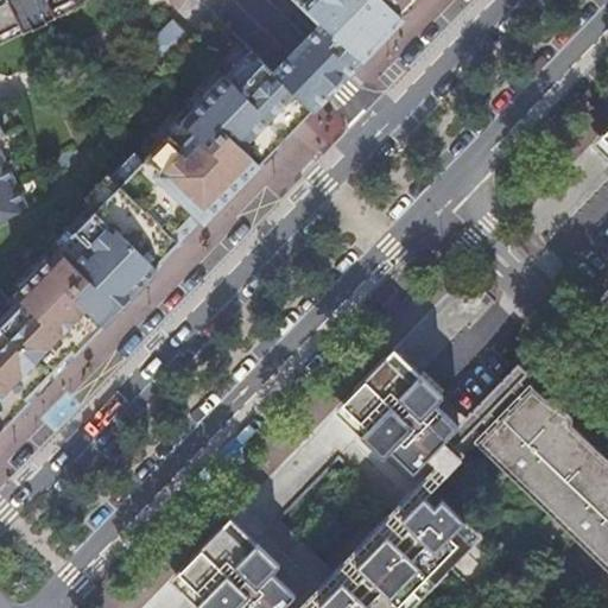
[(0,0),(0,35),(20,25),(24,32),(56,18),(51,10),(70,0),(0,0)]
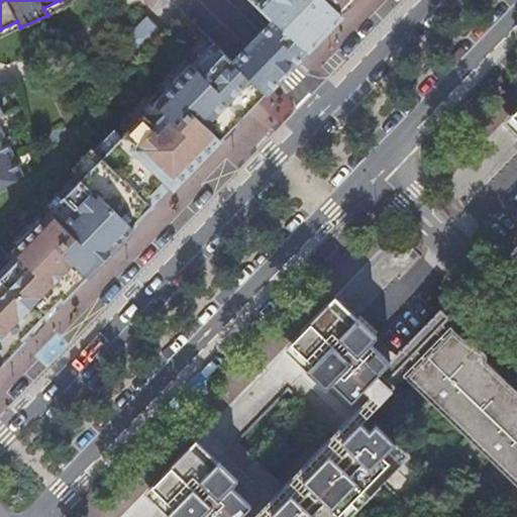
[(60,0),(43,8),(47,15),(68,4),(70,3),(71,1),(71,0),(60,0)]
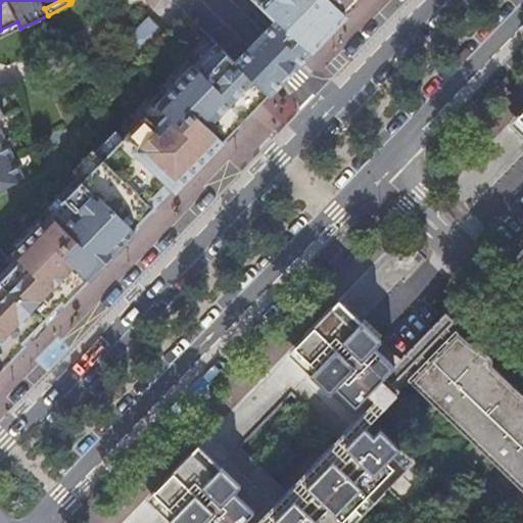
[(258,0),(279,19),(310,49),(320,40),(346,12),(340,7),(346,0),(258,0)]
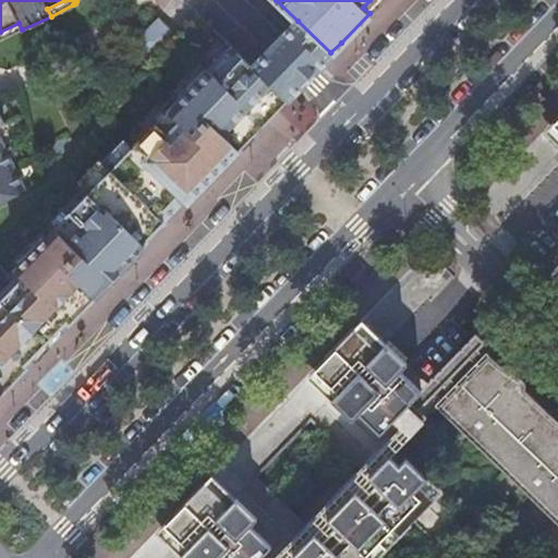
[(176,36),(158,20),(137,40),(155,58),(176,36)]
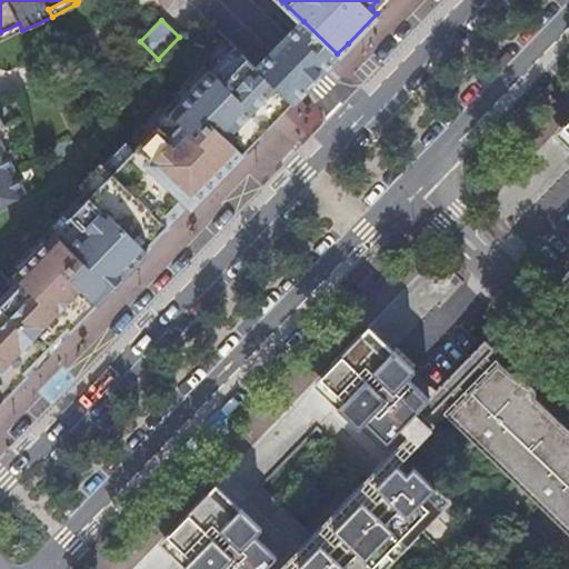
[(8,282),(12,288),(60,337),(68,328),(70,330),(97,303),(148,250),(145,248),(167,225),(170,228),(191,205),(242,152),(291,101),(306,87),(315,78),(322,70),(331,60),(337,53),(303,21),(297,28),(289,37),(280,45),(272,53),(258,68),(236,47),(212,70),(180,103),(169,115),(157,128),(133,152),(112,173),(91,196),(79,208),(70,218),(58,230),(48,241),(8,282)]
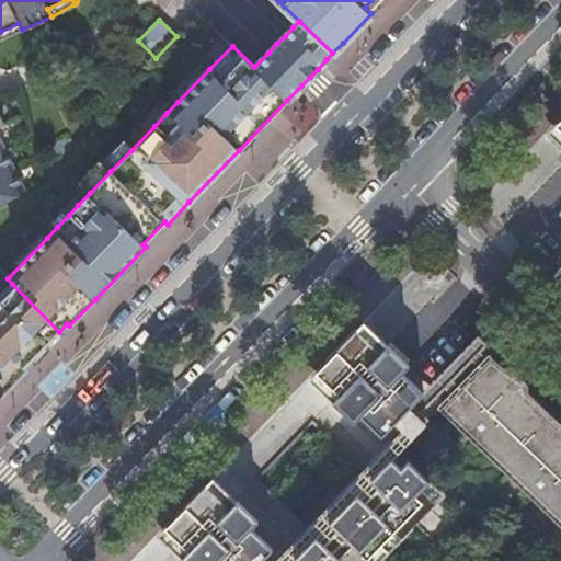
[(19,23),(0,32),(0,41),(22,30),(19,23)]
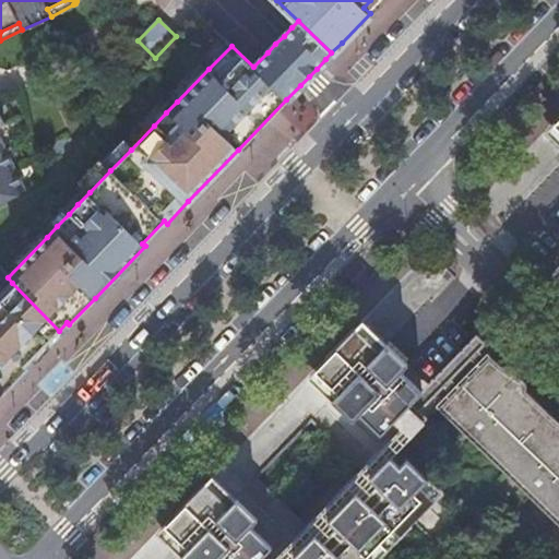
[(177,102),(209,69),(202,63),(170,96),(177,102)]
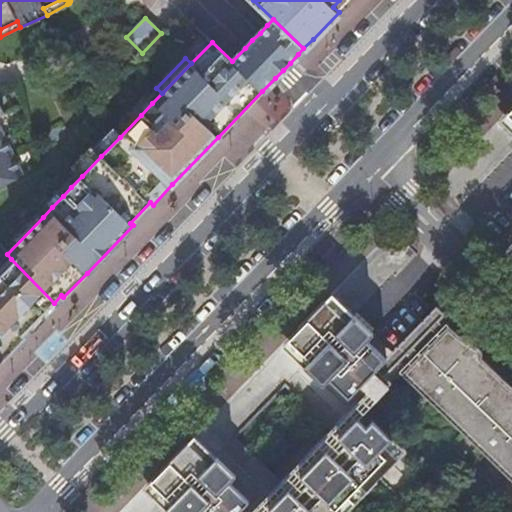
[(141,115),(152,103),(147,98),(136,109),(141,115)]
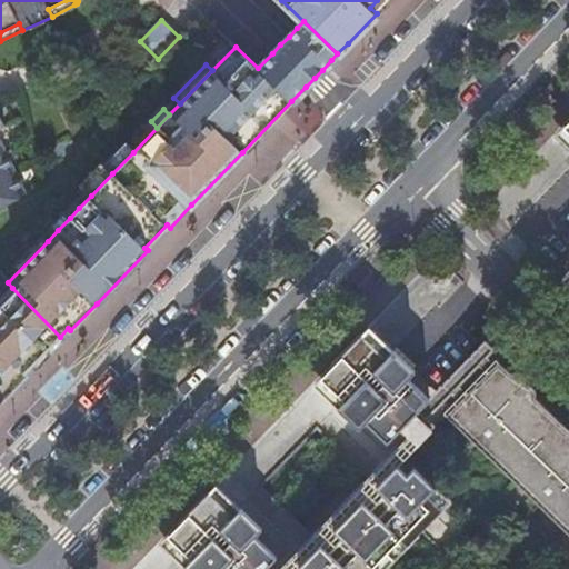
[(0,206),(25,193),(3,151),(15,146),(0,116),(0,206)]
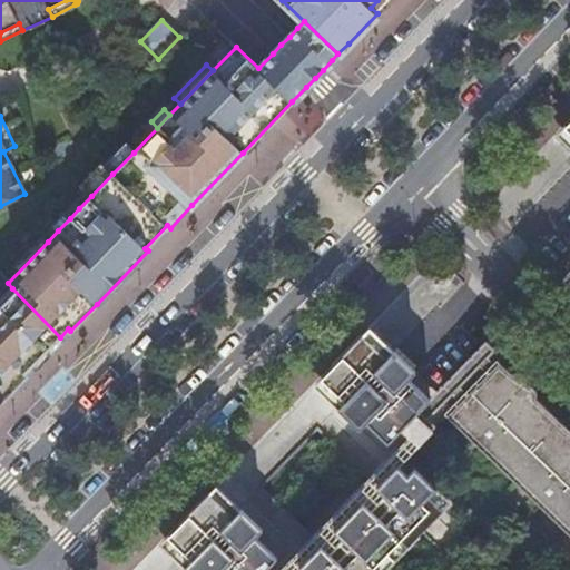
[(112,174),(134,153),(125,144),(104,165),(112,174)]
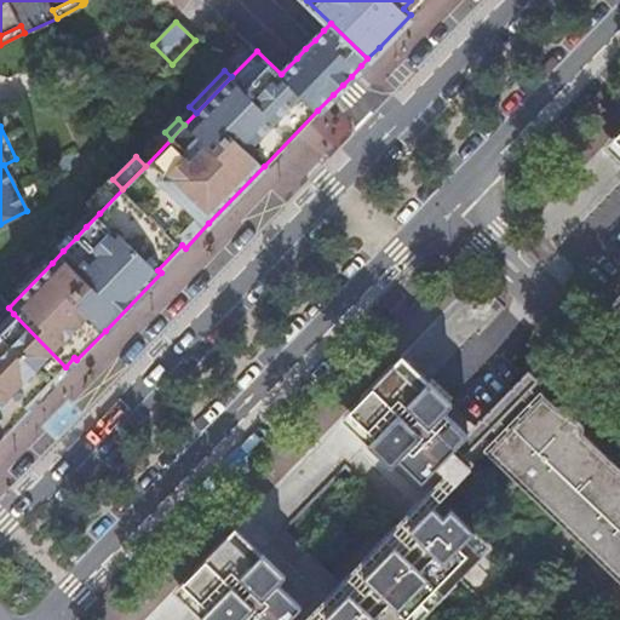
[(87,201),(99,213),(122,189),(113,179),(110,177),(87,201)]
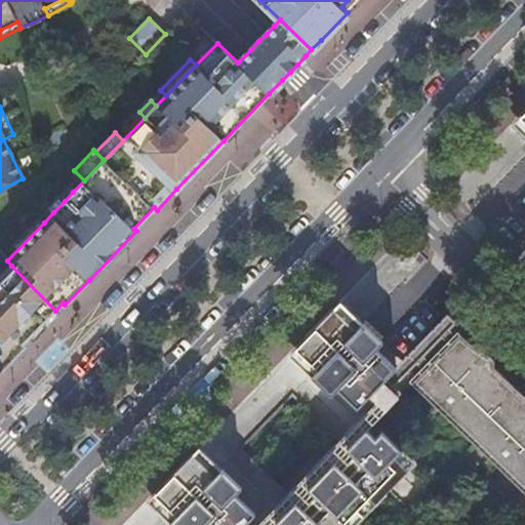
[(65,201),(73,192),(68,187),(58,196),(65,201)]
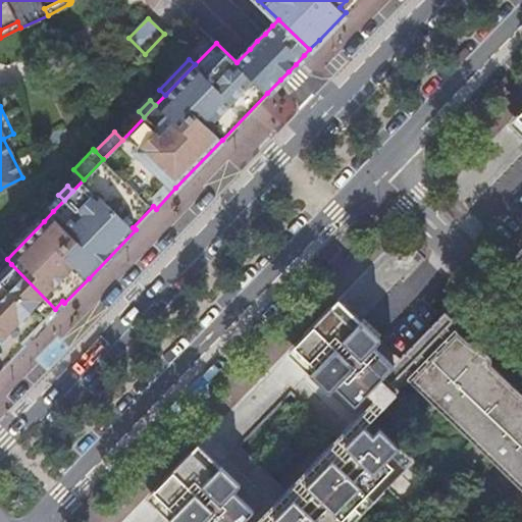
[(44,221),(53,211),(47,206),(38,215),(44,221)]
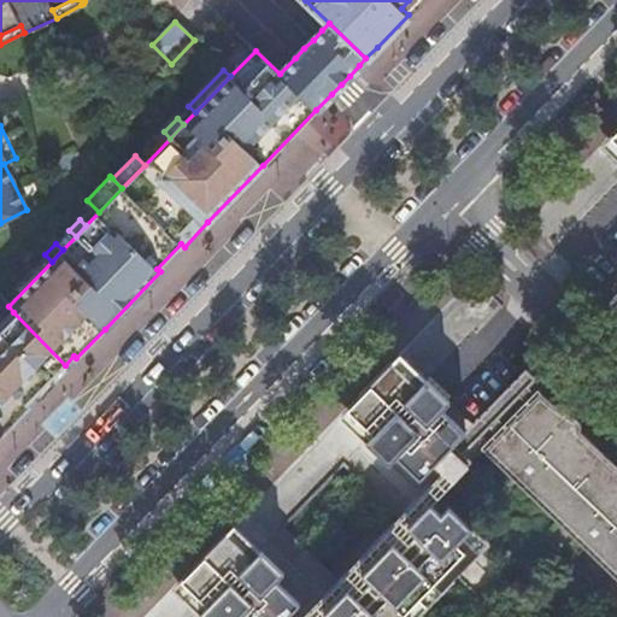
[(0,436),(1,435),(30,406),(28,404),(50,381),(56,375),(65,365),(13,312),(3,322),(0,324),(0,436)]
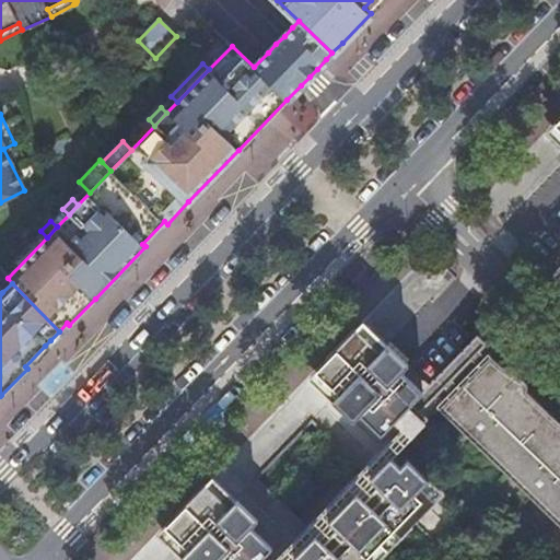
[(329,362),(317,373),(340,396),(334,403),(356,423),(362,417),(383,438),(426,394),(405,373),(411,366),(389,346),(365,322),(359,329),(328,361),(329,362)]
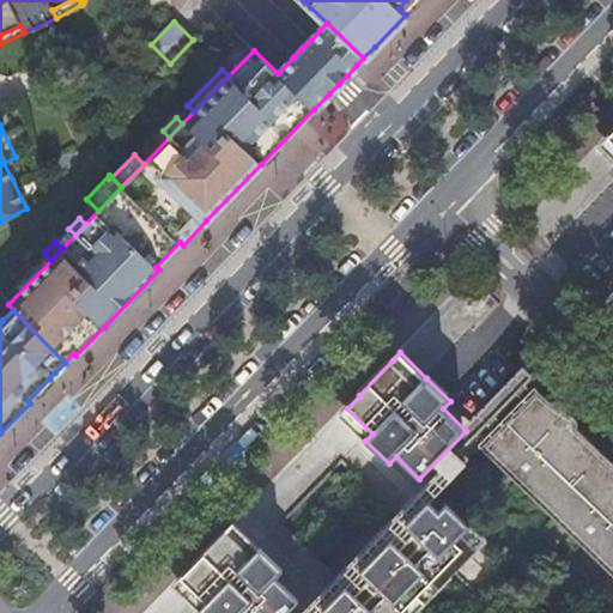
[(606,554),(599,562),(612,575),(612,461),(578,429),(578,428),(578,425),(578,423),(578,422),(577,419),(576,418),(575,417),(574,416),(571,414),(570,414),(568,414),(566,414),(564,414),(539,389),(483,448),(495,460),(501,454),(515,467),(527,479),(541,492),(534,499),(559,522),(565,516),(606,554)]
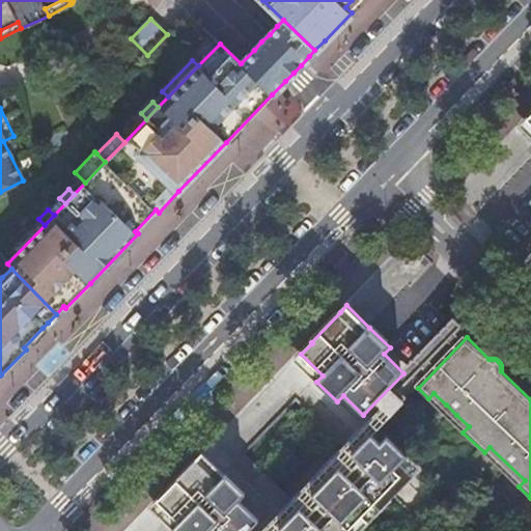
[(323,375),(301,354),(295,361),(316,382),(323,375)]
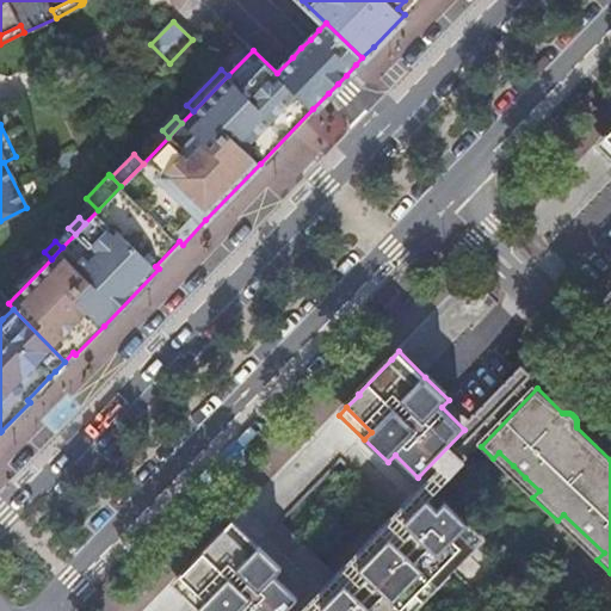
[(511,468),(513,466),(499,452),(493,458),(503,468),(504,469),(505,469),(506,469),(507,469),(508,469),(510,468),(511,468)]
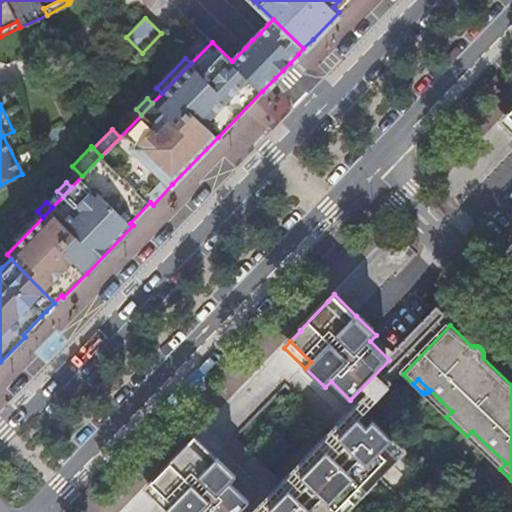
[(438,409),(446,417),(452,411),(440,400),(439,402),(438,403),(437,406),(437,407),(438,407),(438,408),(438,409)]
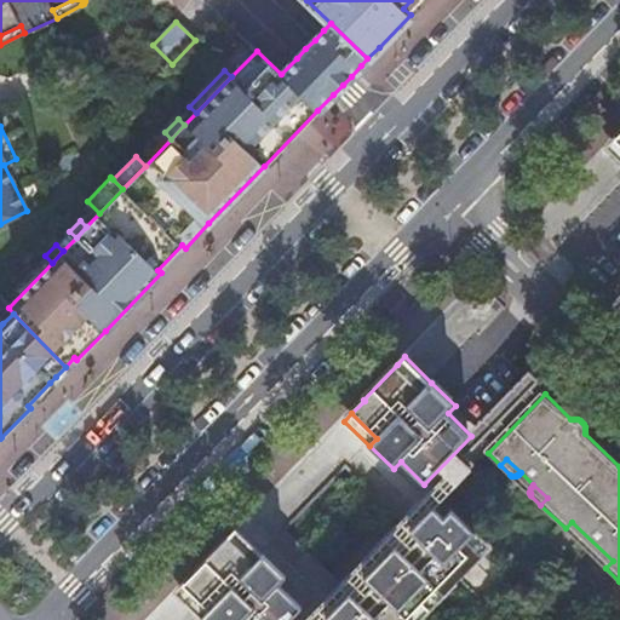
[(469,541),(476,533),(453,510),(446,518),(426,500),(319,610),(328,619),(423,619),(484,556),(469,541)]
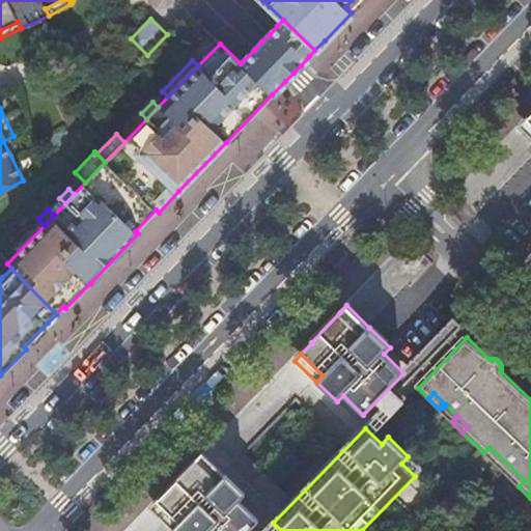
[(490,447),(484,452),(519,486),(525,480),(490,447)]
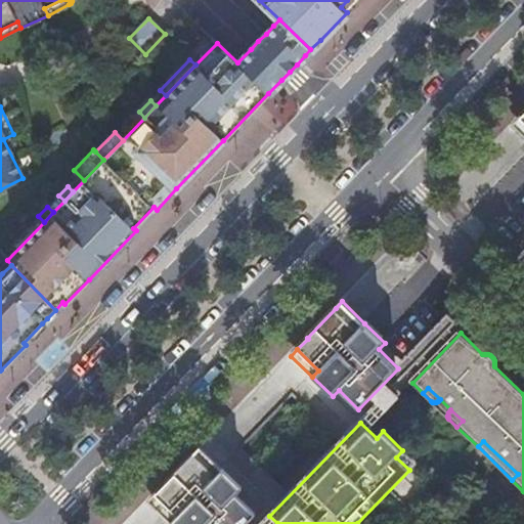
[(177,517),(171,523),(247,523),(257,515),(236,495),(243,489),(223,470),(201,448),(194,454),(166,484),(167,485),(156,496),(177,517)]
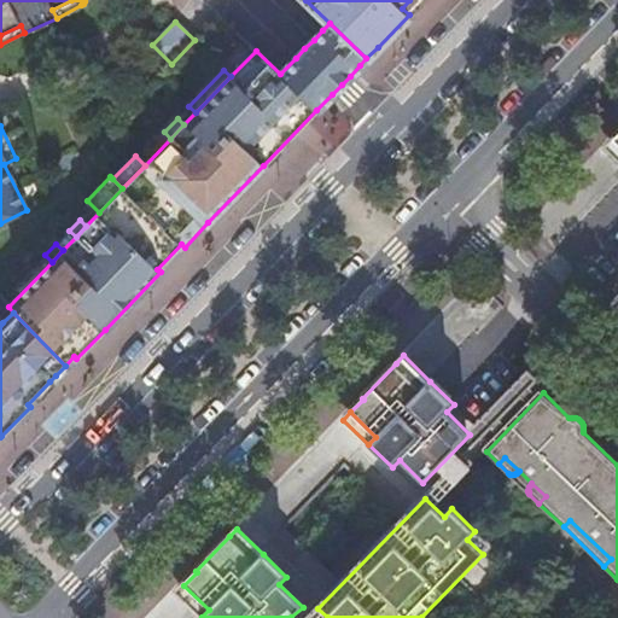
[(490,547),(474,531),(467,540),(483,554),(490,547)]
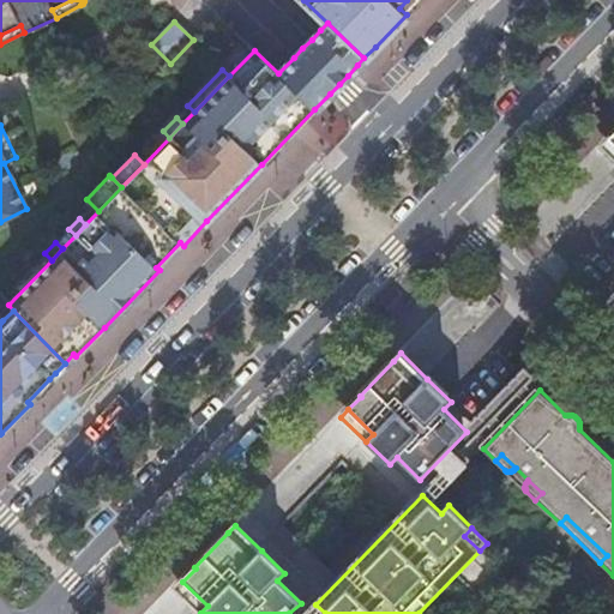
[(175,589),(200,613),(208,606),(182,582),(175,589)]
